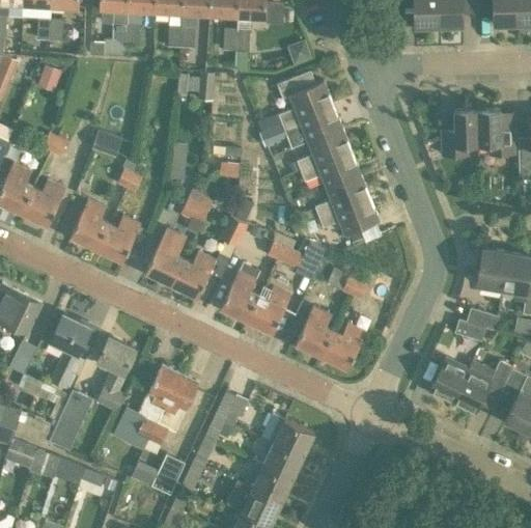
[(21,17),(22,5),(22,0),(0,0),(0,54),(4,55),(6,17),(21,18),(21,17)]
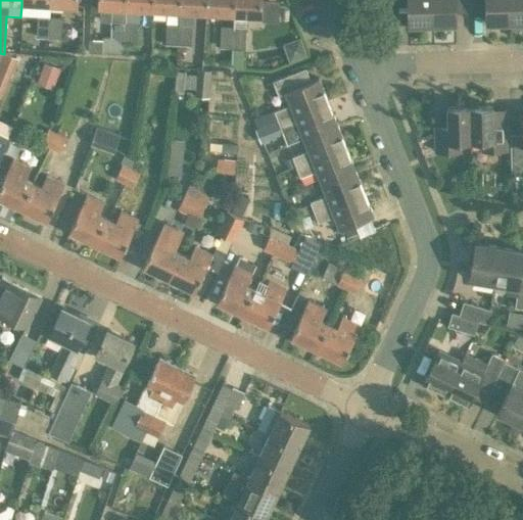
[(89,55),(121,56),(122,45),(123,25),(124,10),(124,0),(96,0),(96,9),(110,10),(110,24),(112,24),(111,40),(103,40),(102,45),(89,45),(88,53),(89,55)]
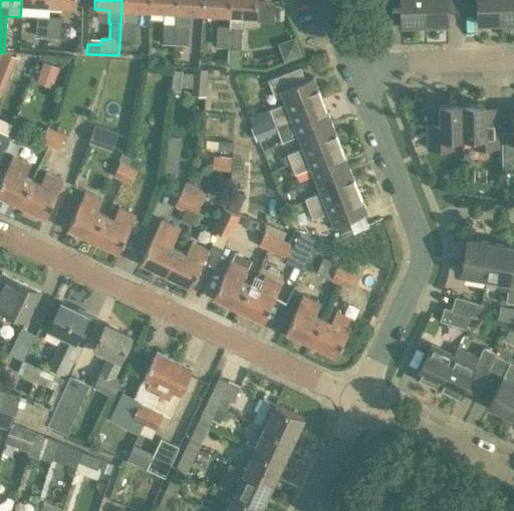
[(121,0),(121,10),(136,11),(150,12),(150,0),(121,0)]
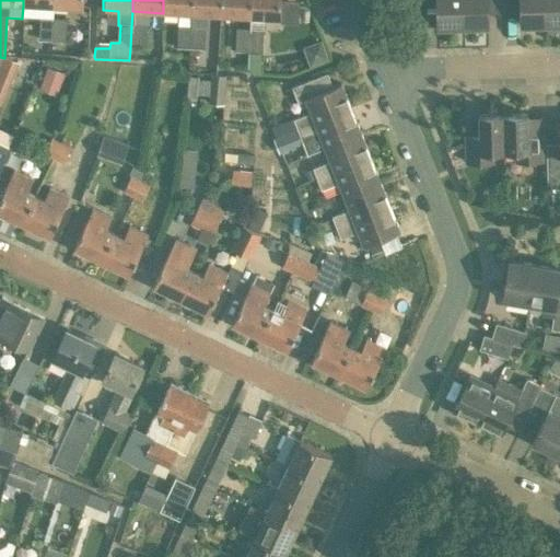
[(191,14),(193,0),(163,0),(163,13),(191,14)]
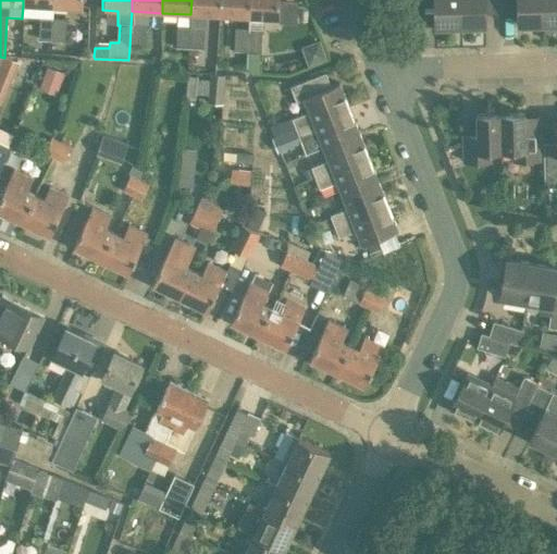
[(220,16),(220,0),(192,0),(190,14),(220,16)]
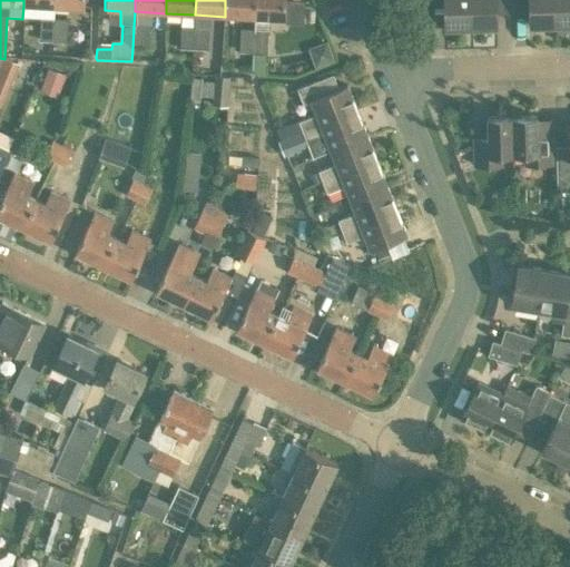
[(254,18),(254,0),(225,0),(225,17),(254,18)]
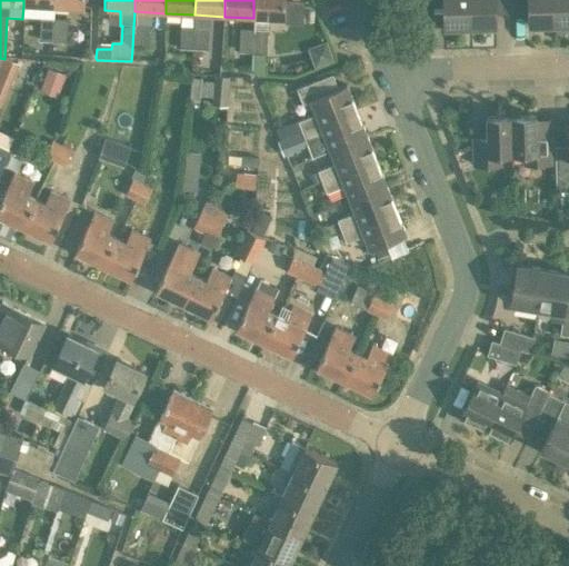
[(253,0),(253,18),(255,18),(268,19),(269,19),(283,20),(285,1),(285,0),(253,0)]
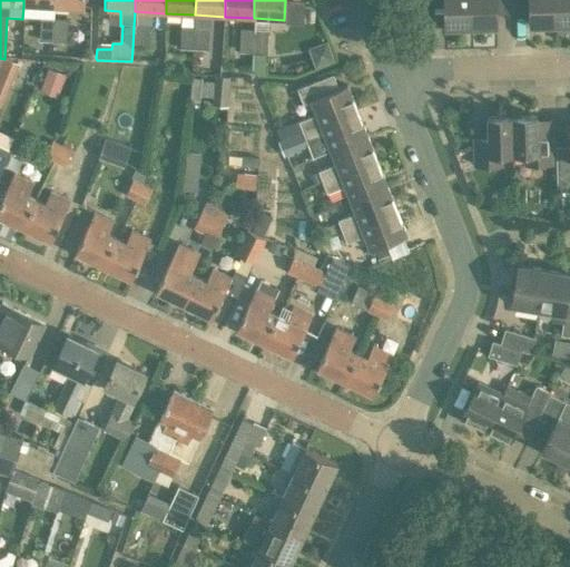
[(470,30),(469,0),(426,0),(428,9),(442,9),(443,30),(470,30)]
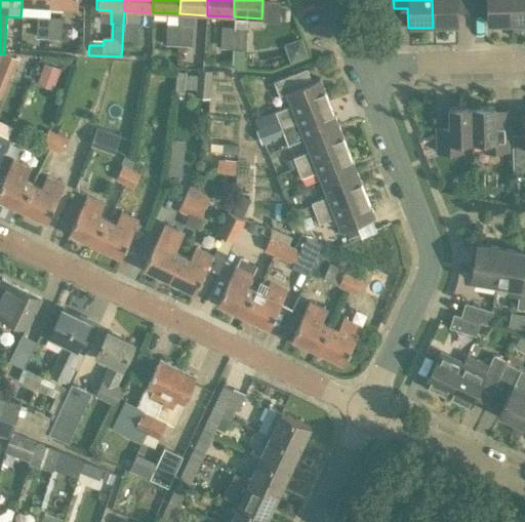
[(432,0),(433,28),(454,27),(454,16),(472,16),(471,0),(432,0)]
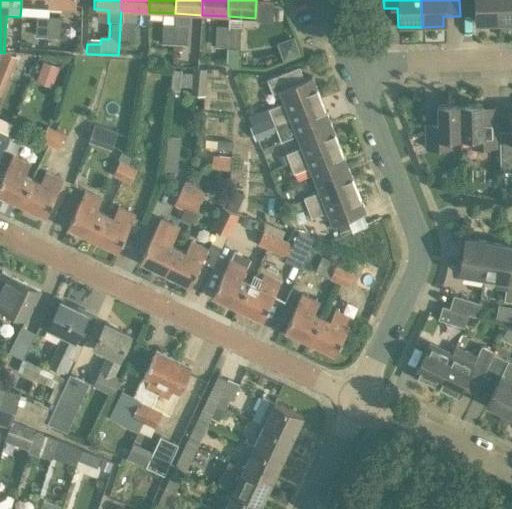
[(474,25),(498,25),(497,0),(459,0),(460,16),(474,15),(474,25)]
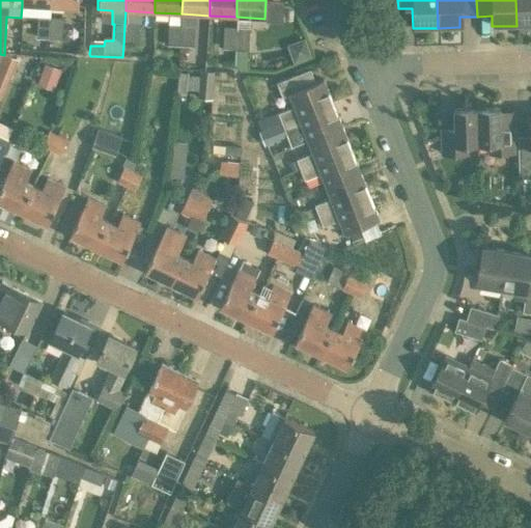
[(530,0),(515,0),(516,26),(530,25),(530,0)]
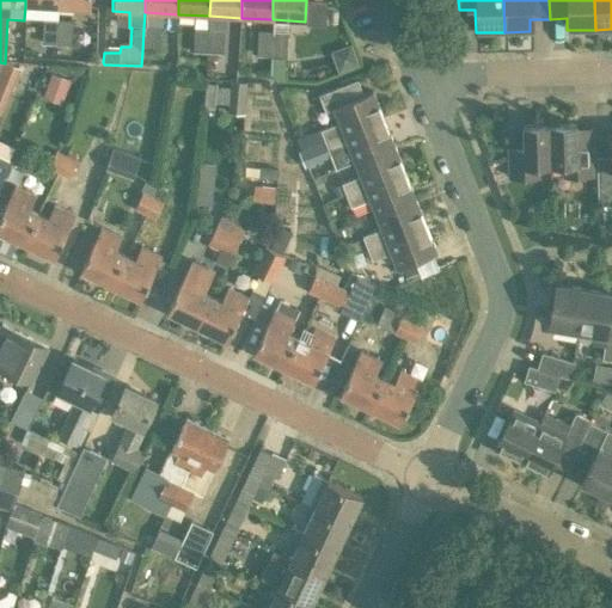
[(42,47),(55,48),(56,22),(43,22),(42,47)]
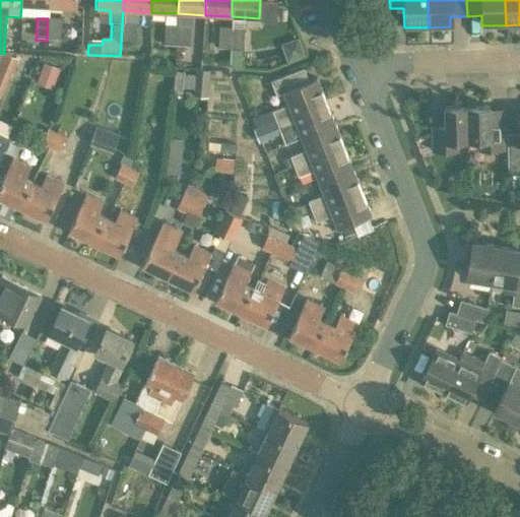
[(62,19),(48,18),(47,41),(61,41),(62,19)]
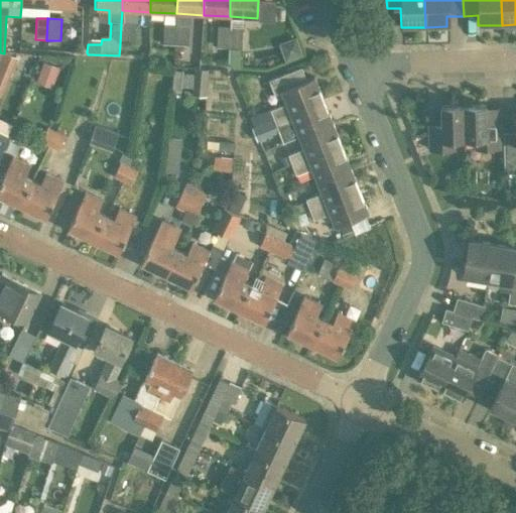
[(121,24),(120,44),(134,44),(135,24),(121,24)]
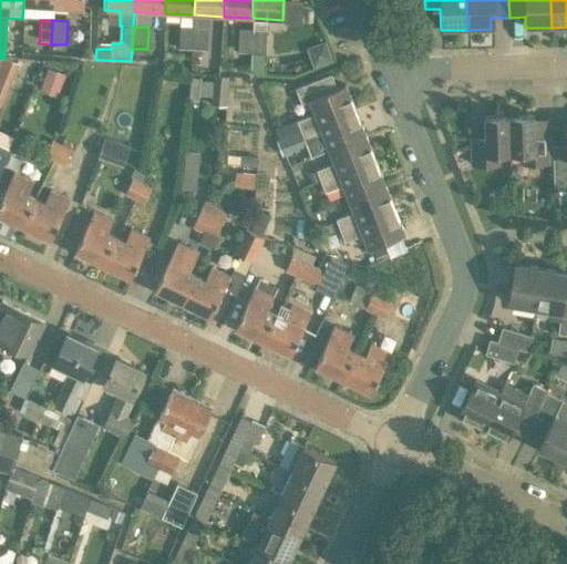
[(179,27),(178,51),(192,52),(194,28),(179,27)]
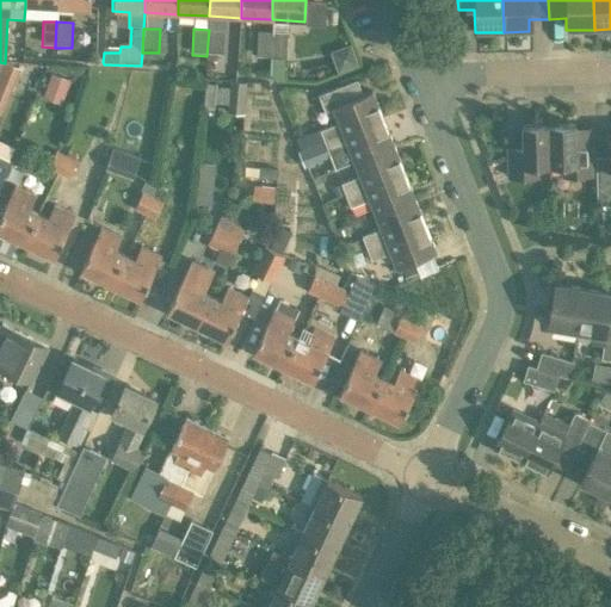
[(209,30),(207,56),(222,56),(223,31),(209,30)]
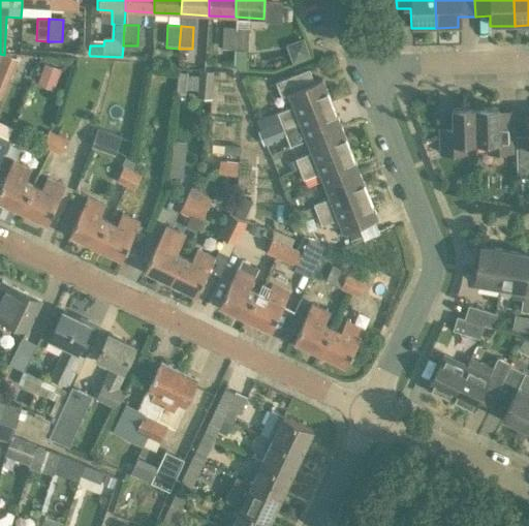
[(221,51),(234,51),(235,29),(222,29),(221,51)]
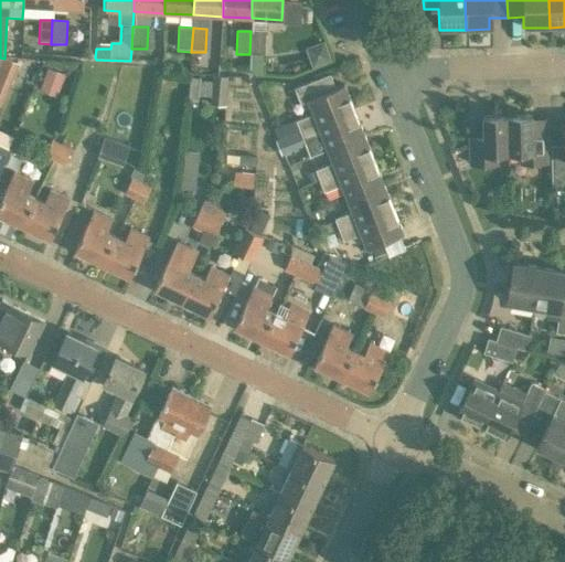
[(263,69),(263,55),(264,55),(265,32),(252,31),(251,31),(249,54),(251,54),(249,71),(251,72),(252,73),(254,75),(255,75),(258,76),(263,76),(263,69)]
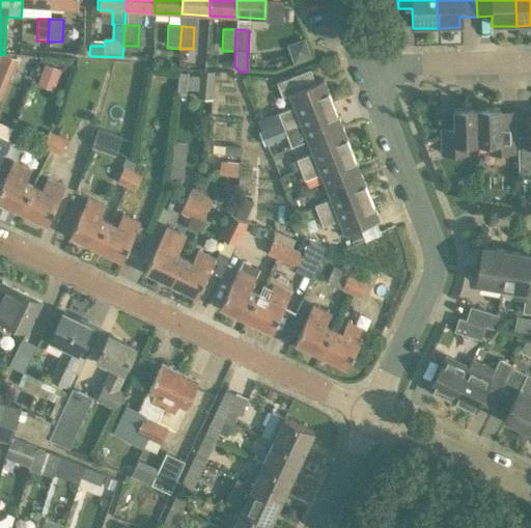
[(16,61),(2,56),(0,61),(0,75),(8,78),(16,61)]
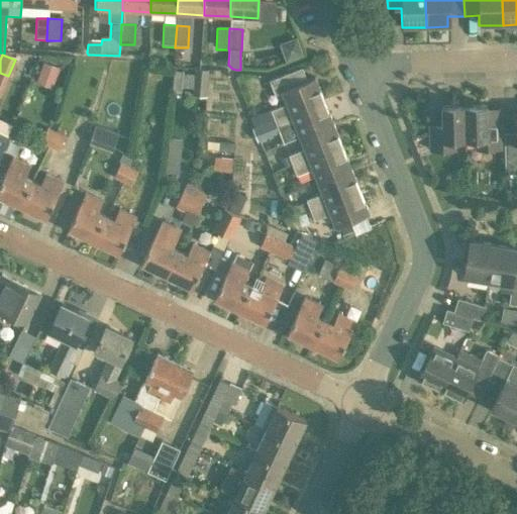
[(36,84),(53,90),(60,70),(43,64),(36,84)]
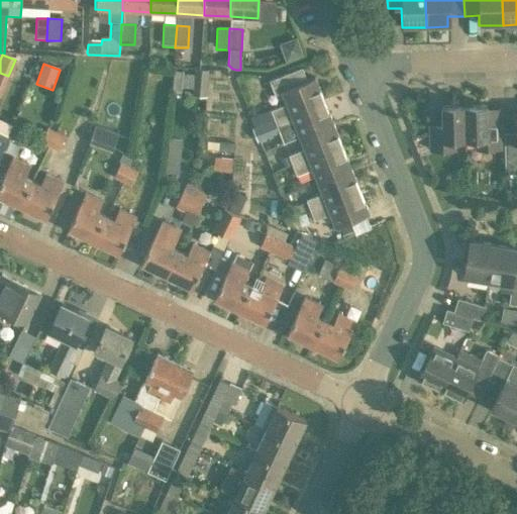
[(287,104),(271,111),(275,121),(323,102),(313,79),(307,82),(302,70),(270,82),(275,96),(282,93),(287,104)]
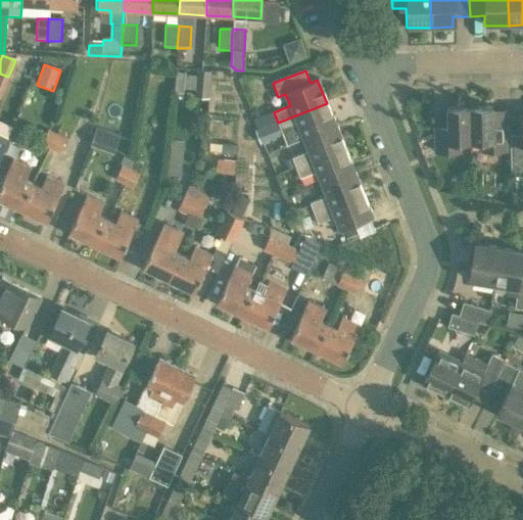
[(210,73),(200,72),(196,72),(196,78),(195,91),(195,98),(207,99),(209,99),(209,93),(210,73)]
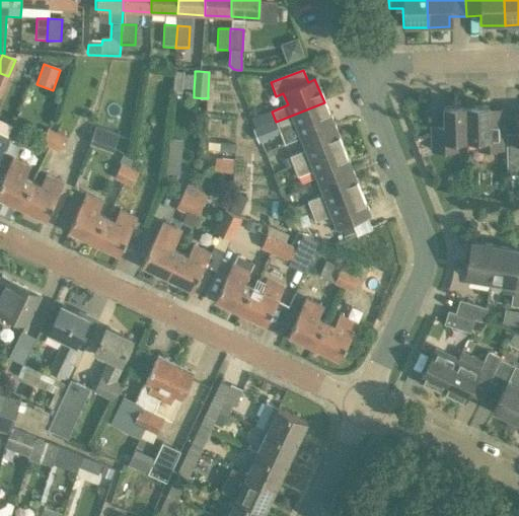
[(194,90),(195,77),(183,76),(183,89),(194,90)]
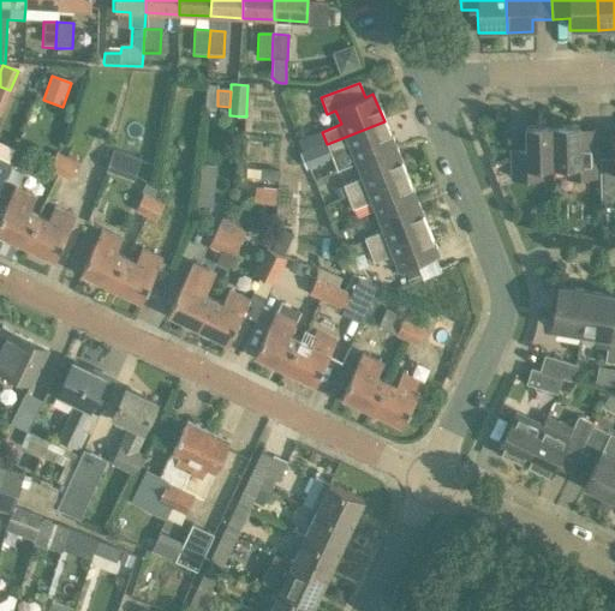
[(327,144),(326,144),(336,171),(356,163),(395,148),(384,121),(327,144)]
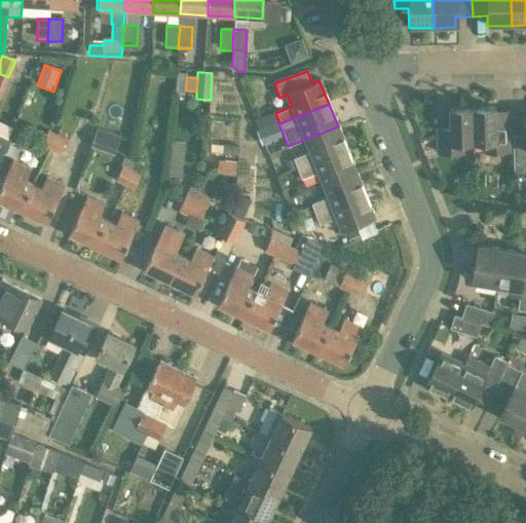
[(472,110),(473,143),(483,143),(483,154),(511,154),(510,127),(494,127),(494,109),(472,110)]
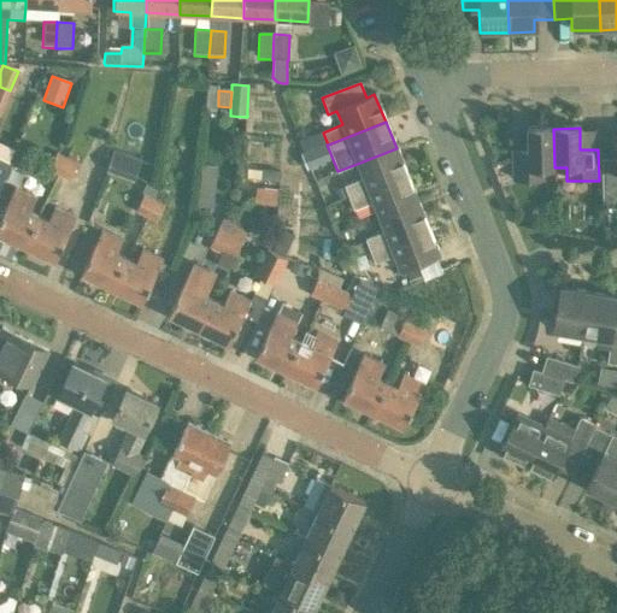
[(544,182),(544,168),(554,168),(553,129),(527,130),(527,151),(511,152),(512,182),(544,182)]
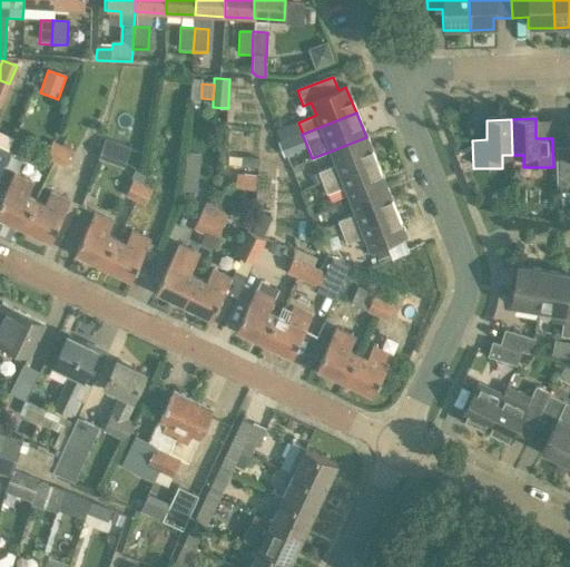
[(569,124),(569,125),(569,148),(556,148),(557,187),(569,187),(569,124)]
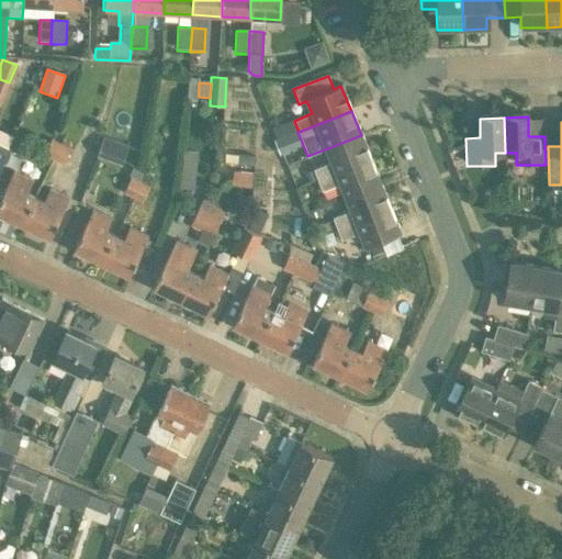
[(272,129),(277,141),(283,137),(288,136),(283,125),(272,129)]
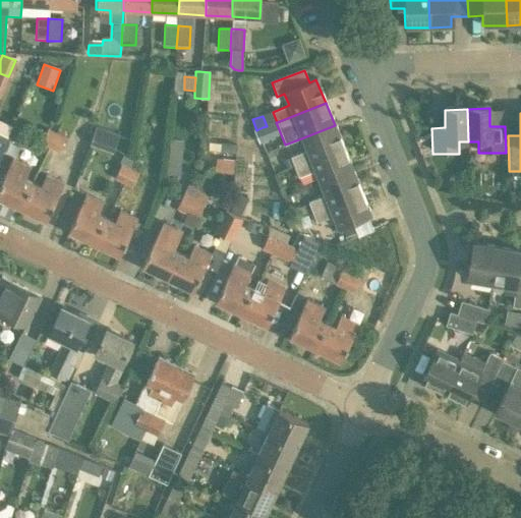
[(62,122),(56,134),(50,150),(59,154),(65,139),(64,138),(70,126),(62,122)]
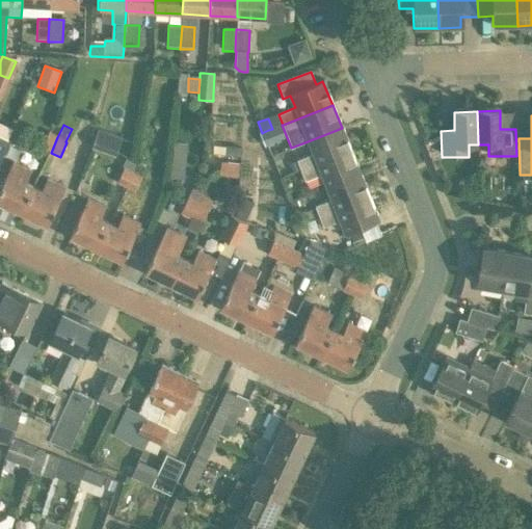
[(282,125),(262,133),(267,146),(287,138),(282,125)]
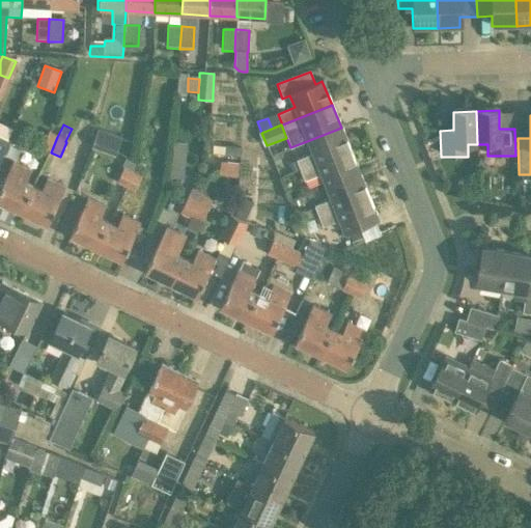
[(300,171),(351,151),(341,128),(307,141),(312,155),(297,161),(300,171)]
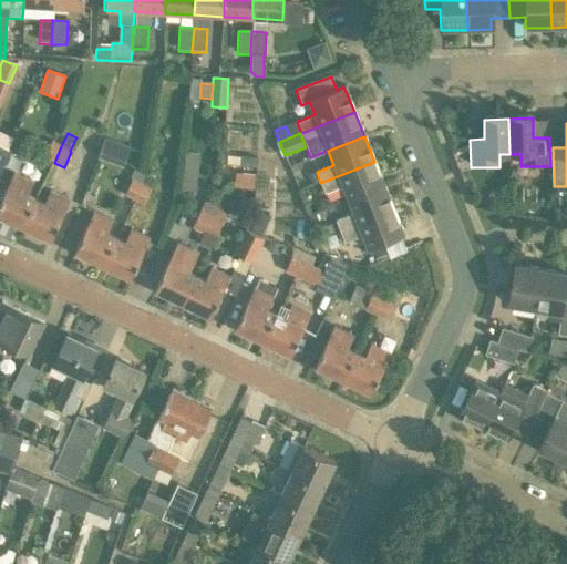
[(105,140),(100,156),(113,162),(119,144),(105,140)]
